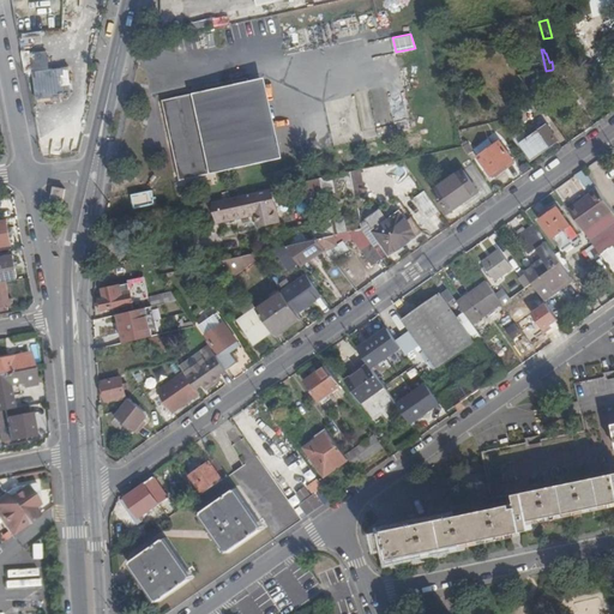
[(55,72),(32,74),(36,101),(53,98),(54,102),(62,101),(61,97),(72,96),(70,82),(71,82),(70,67),(54,70),(55,72)]
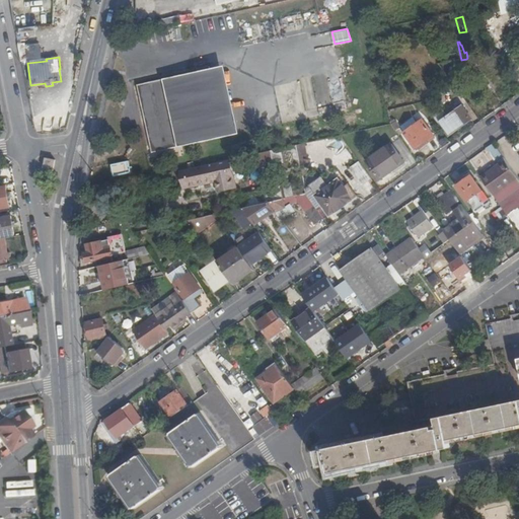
[(232,135),(217,66),(137,85),(153,153),(232,135)]
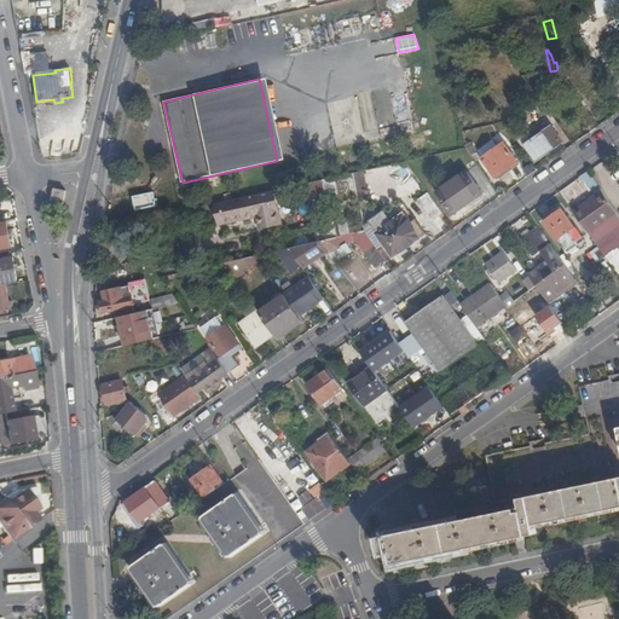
[(534,162),(562,143),(551,127),(534,140),(527,129),(516,137),(534,162)]
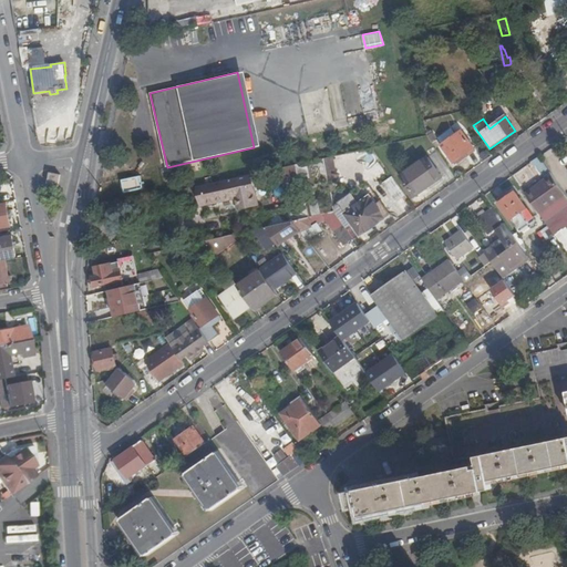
[(474,148),(462,132),(443,145),(455,163),(474,148)]
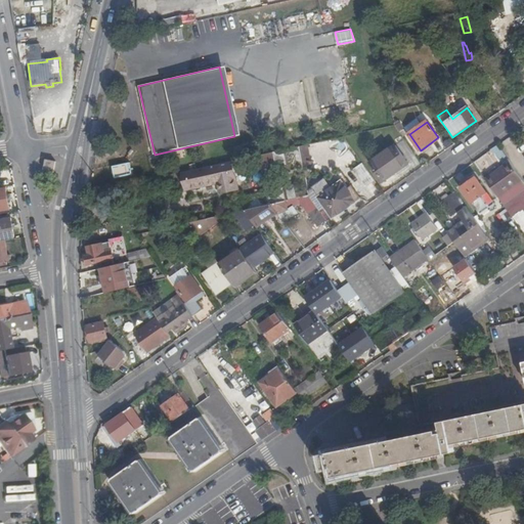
[(310,158),(308,144),(301,146),(303,159),(310,158)]
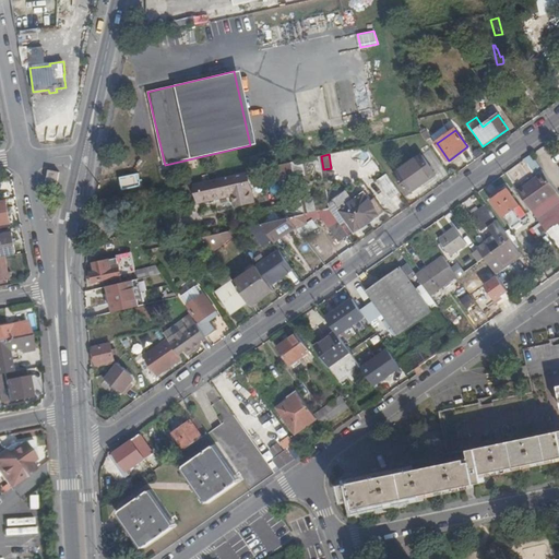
[(408,197),(435,177),(421,156),(393,176),(408,197)]
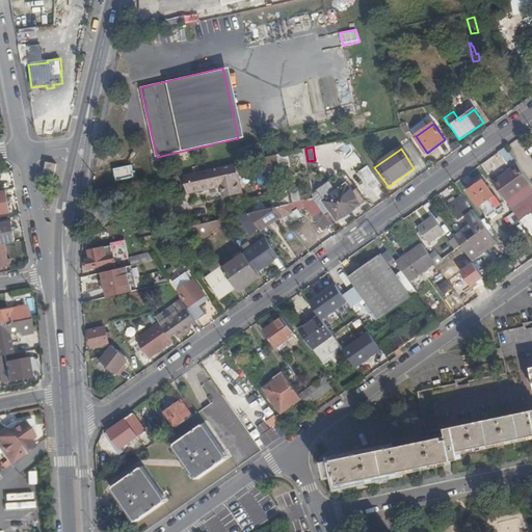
[(46,173),(50,173),(55,174),(57,164),(50,163),(47,162),(46,173)]
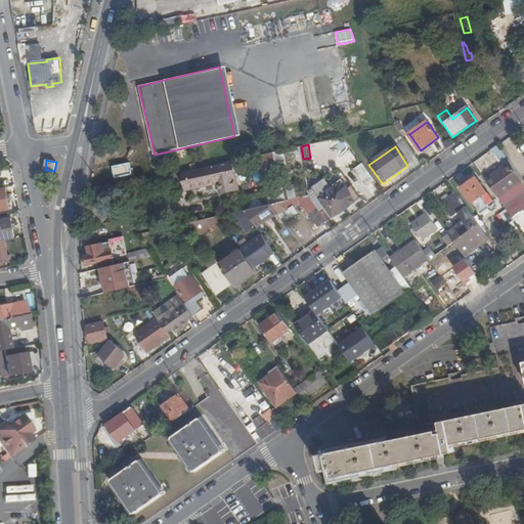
[(374,177),(361,160),(353,166),(365,182),(374,177)]
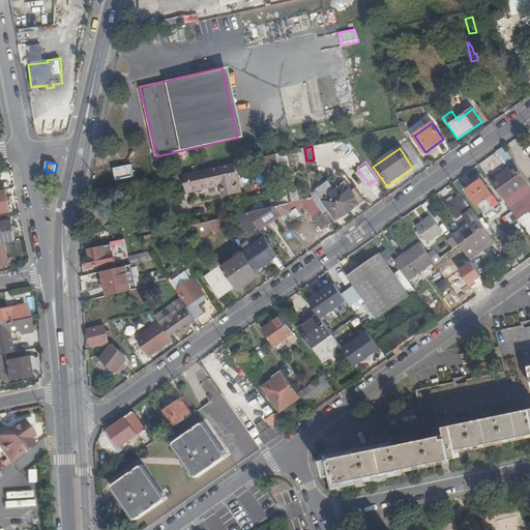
[(529,182),(517,163),(492,181),(504,199),(529,182)]
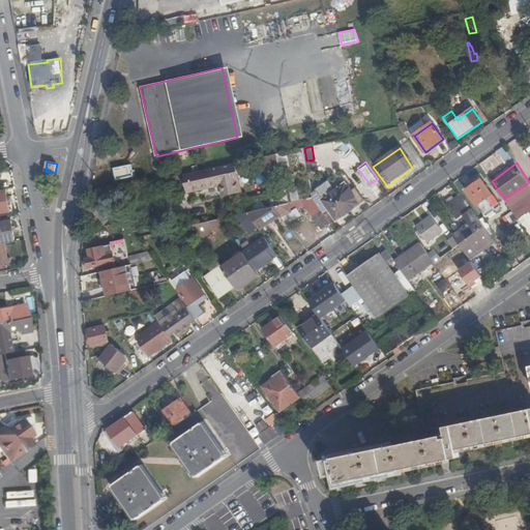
[(234,164),(188,174),(193,192),(219,185),(223,196),(240,192),(234,164)]
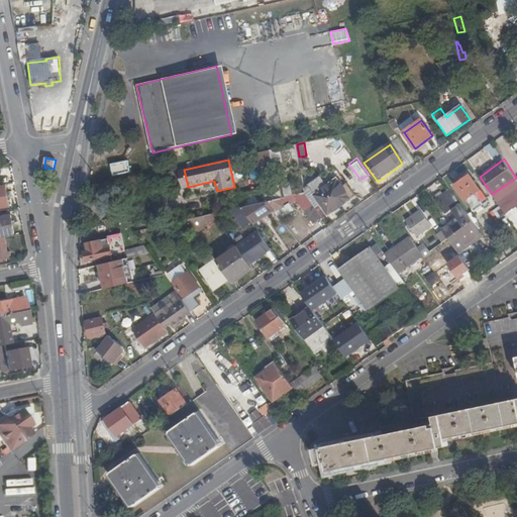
[(323,218),(324,219),(356,197),(337,172),(322,181),(321,179),(311,185),(317,195),(310,200),(313,205),(323,218)]
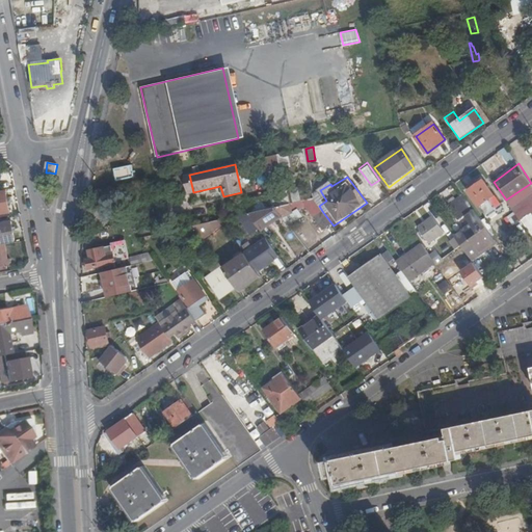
[(494,195),(481,178),(468,187),(480,205),(494,195)]
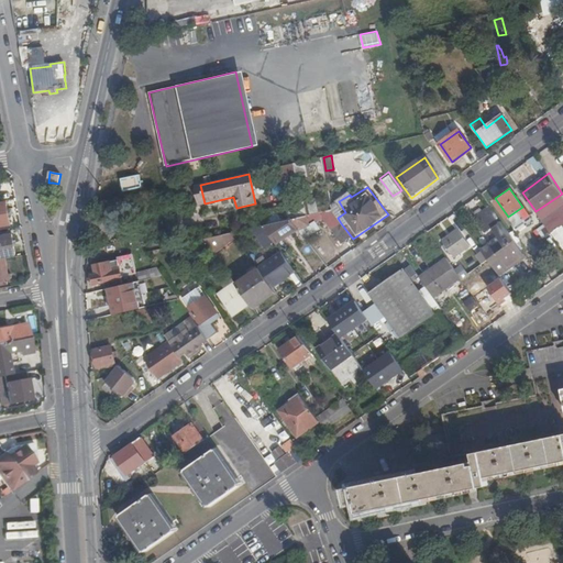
[(562,195),(562,194),(536,211),(551,233),(562,224),(562,195)]
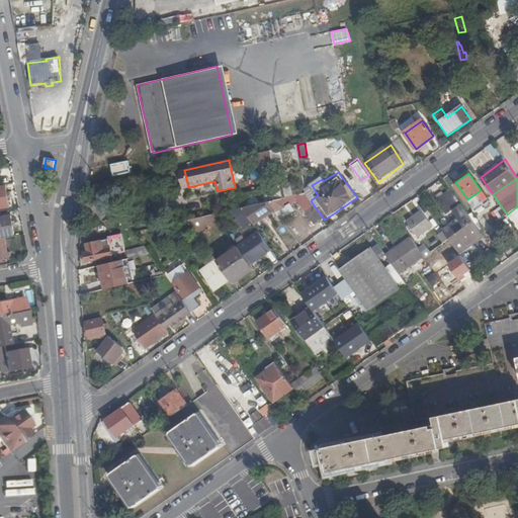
[(0,207),(10,206),(7,186),(0,186),(0,207)]
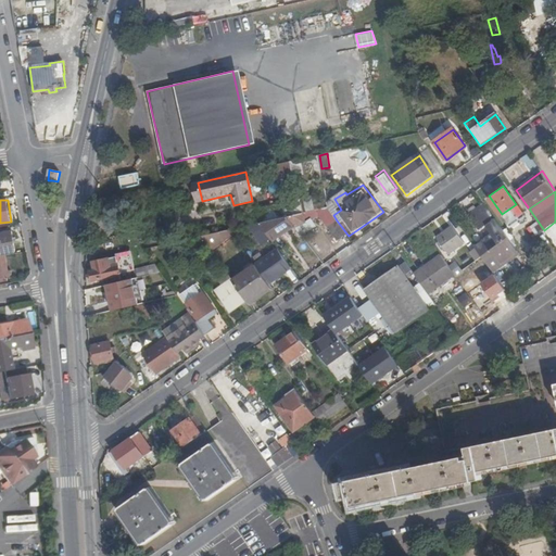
[(493,232),(475,245),(477,249),(484,260),(493,272),(519,252),(484,202),(468,214),(480,230),(488,226),(493,232)]
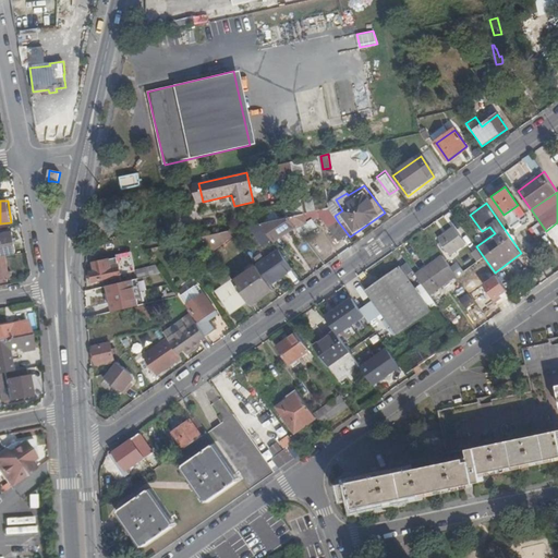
[(271,240),(273,241),(294,226),(305,221),(305,219),(311,217),(310,214),(261,225),(271,240)]
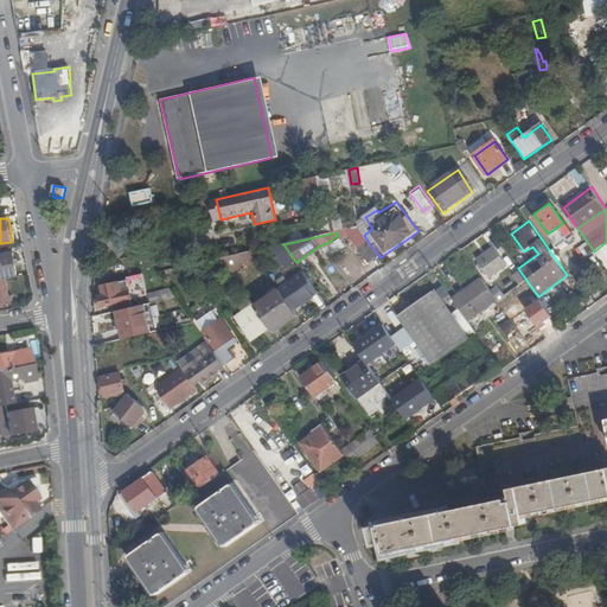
[(372,261),(379,256),(368,241),(362,246),(372,261)]
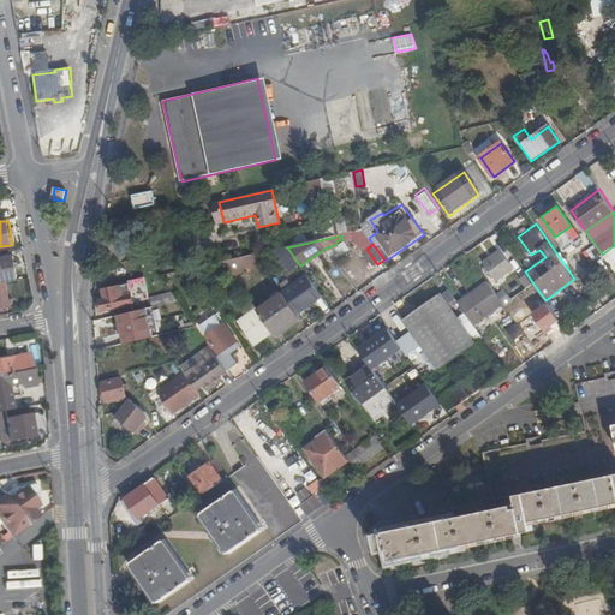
[(290,270),(299,264),(287,248),(285,248),(275,250),(290,270)]
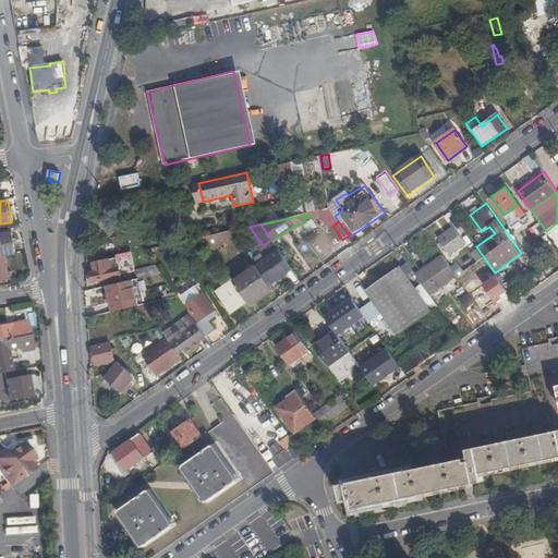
[(465,243),(455,228),(439,240),(449,254),(465,243)]
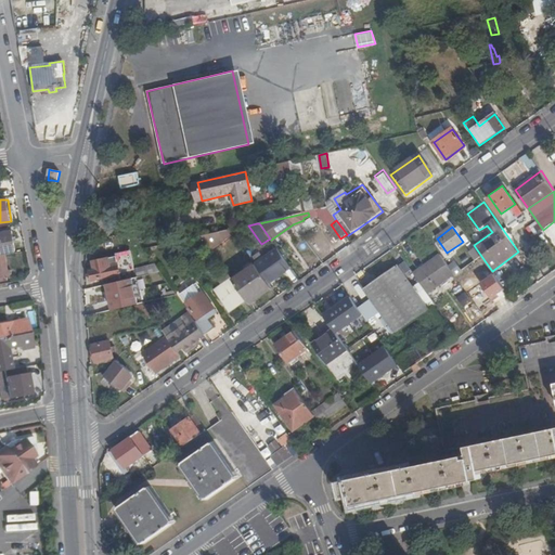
[(233,233),(231,230),(202,235),(210,248),(233,233)]
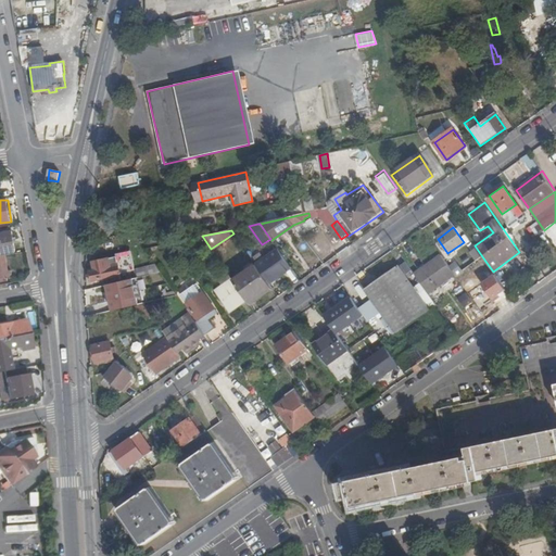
[(0,253),(17,251),(13,231),(0,232),(0,253)]
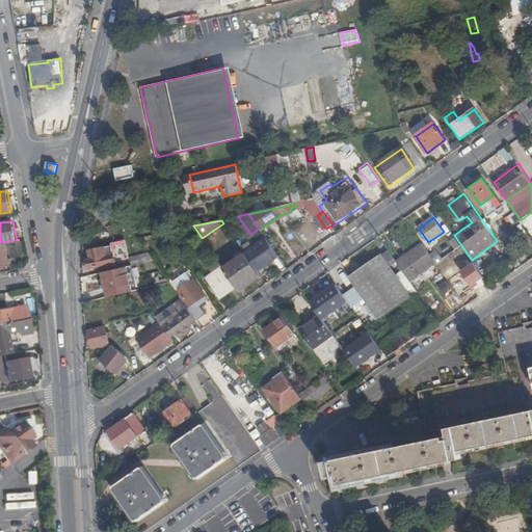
[(463,248),(456,238),(449,243),(456,254),(463,248)]
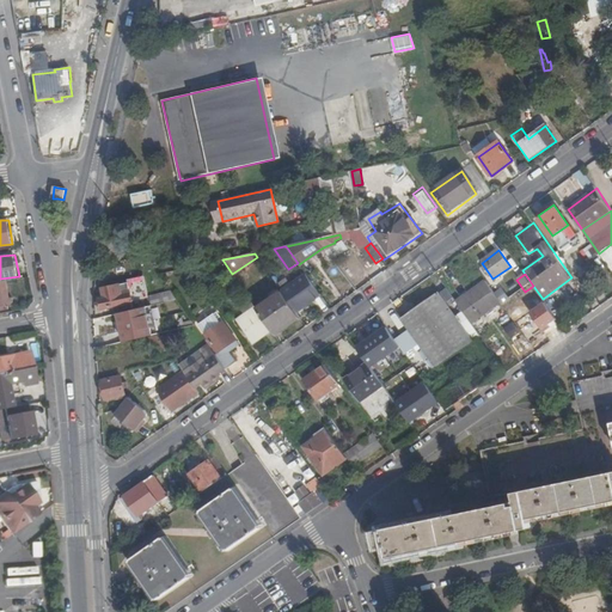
[(145,299),(148,298),(144,275),(128,279),(128,282),(133,303),(145,300),(145,299)]
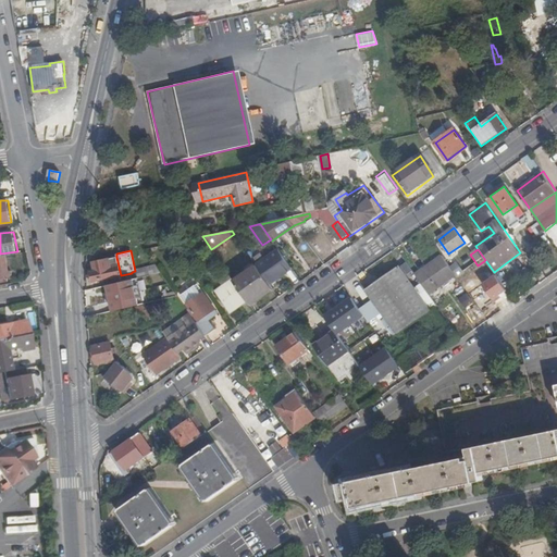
[(279,250),(256,265),(269,284),(292,269),(279,250)]
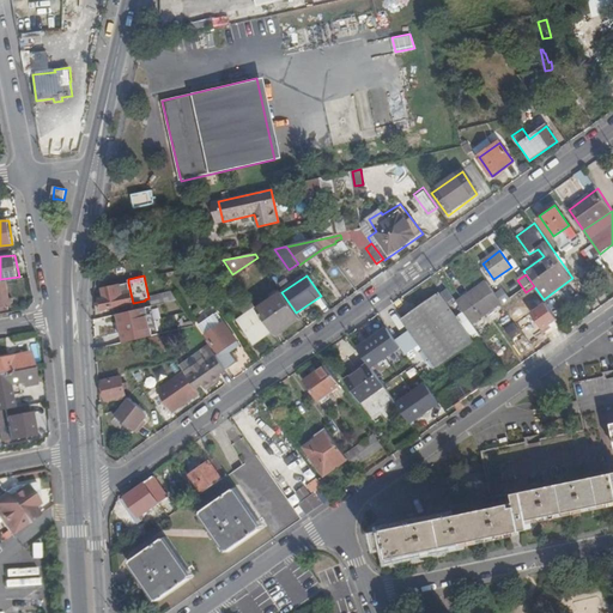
[(0,310),(10,309),(10,304),(13,302),(13,298),(10,297),(7,281),(0,281),(0,310)]
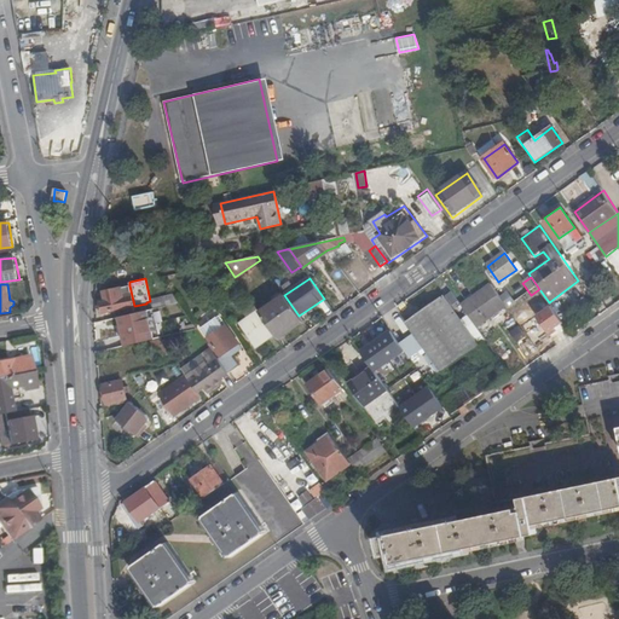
[(502,299),(492,284),(462,305),(469,314),(476,325),(505,304),(502,299)]
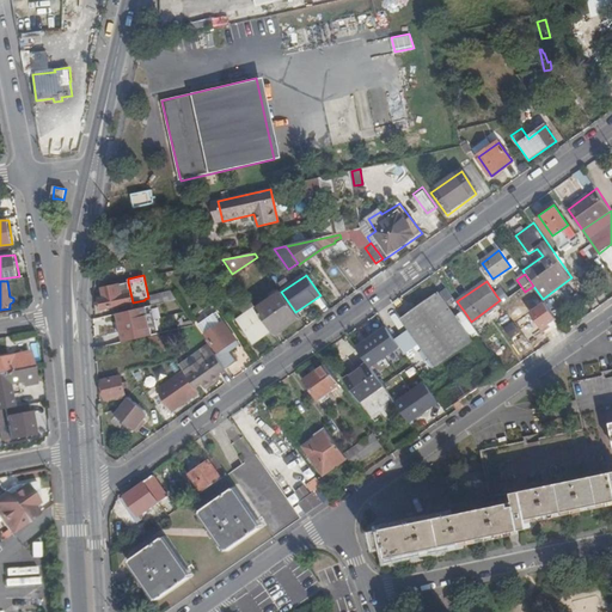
[(133,303),(128,282),(103,288),(105,298),(99,299),(102,308),(133,303)]
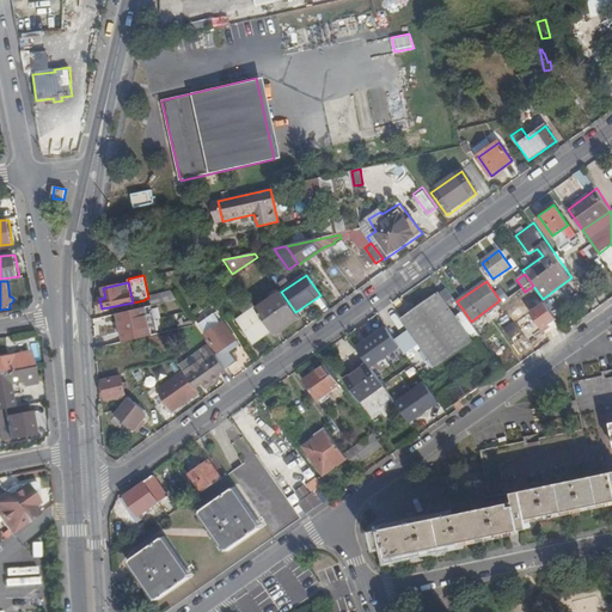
[(453,295),(446,287),(440,292),(439,292),(402,317),(411,329),(421,344),(436,367),(472,341),(456,317),(447,305),(451,303),(448,299),(453,295)]
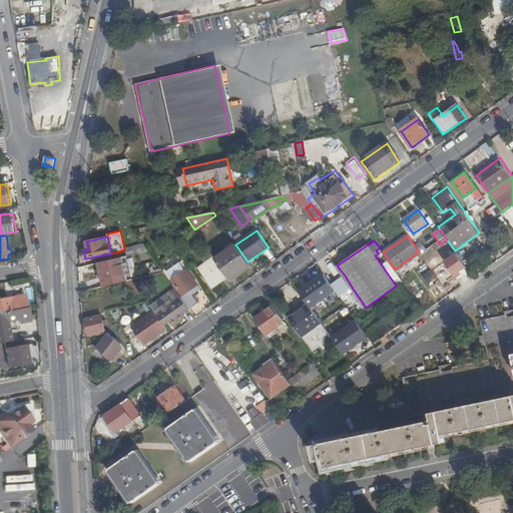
[(420,243),(416,247),(419,251),(422,257),(427,252),(420,243)]
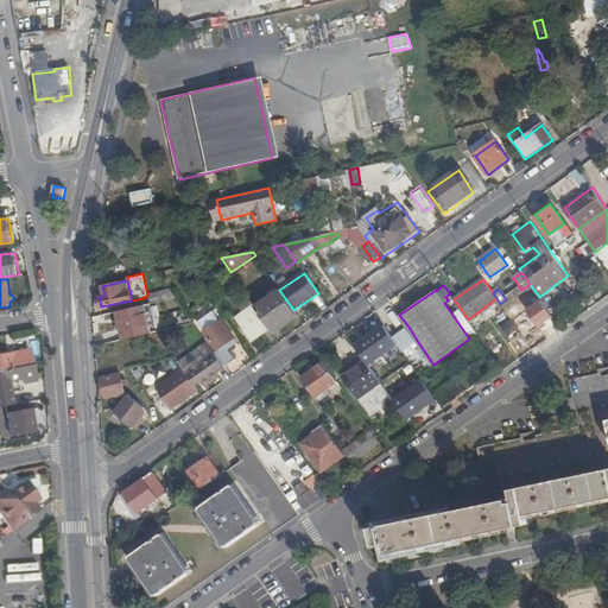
[(144,298),(145,305),(177,298),(171,290),(147,296),(144,297),(144,298)]
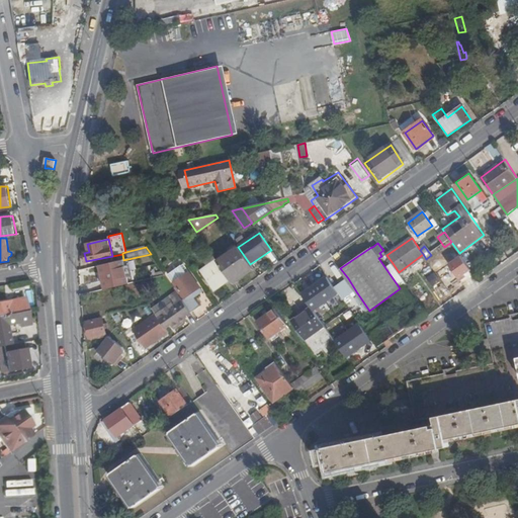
[(232,281),(252,267),(250,264),(238,247),(218,261),(231,280),(232,281)]
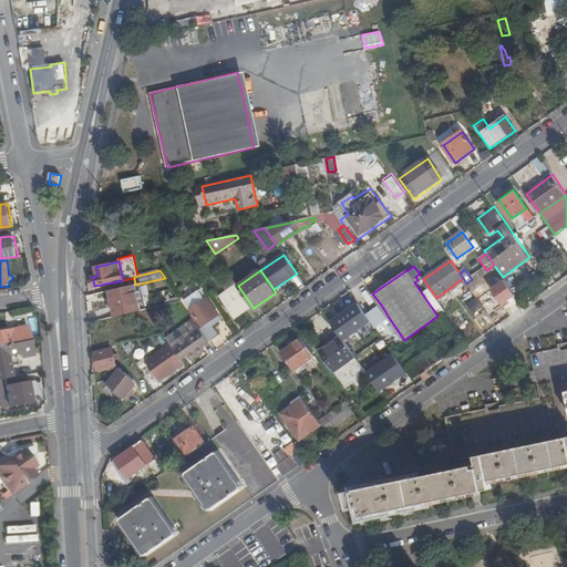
[(236,319),(253,307),(238,286),(237,285),(220,297),(236,319)]
